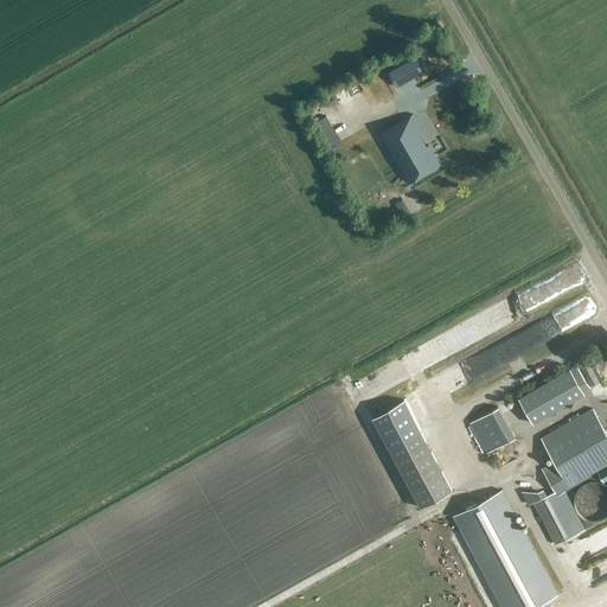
[(413,58),(389,74),(397,87),(421,72),(413,58)]
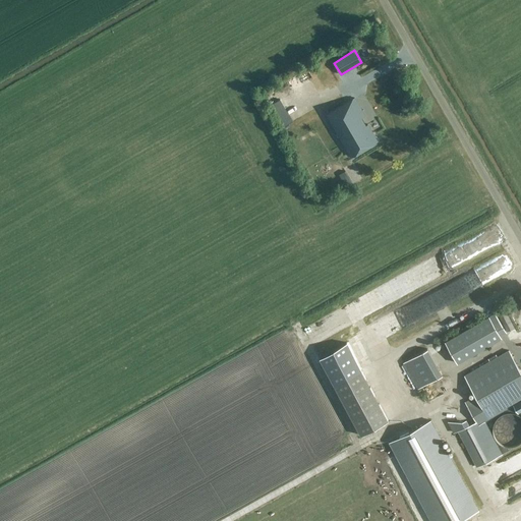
[(354,98),(326,115),(350,157),(377,141),(367,124),(365,125),(360,117),(363,115),(354,98)]
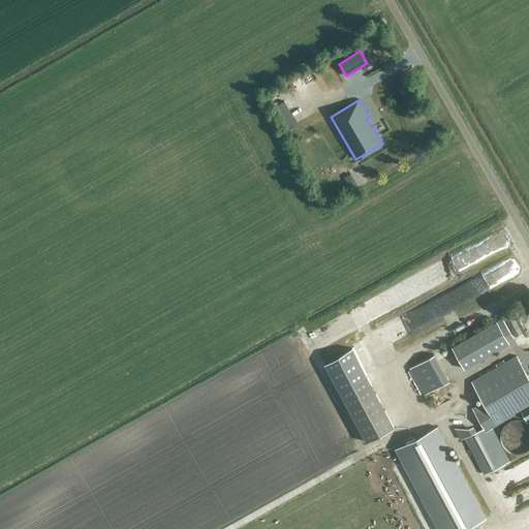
[(296,123),(285,103),(278,106),(288,127),(296,123)]
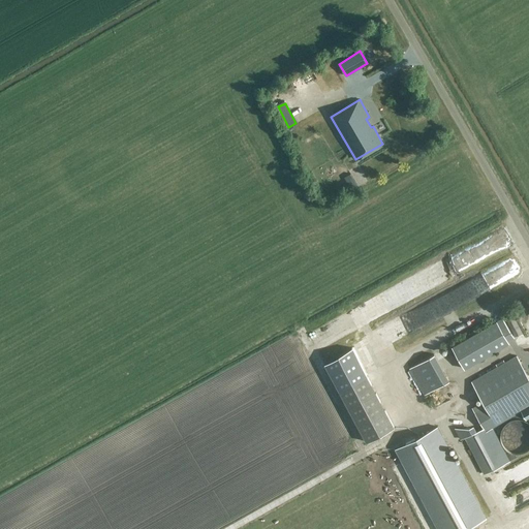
[(335,157),(341,154),(338,148),(332,152),(335,157)]
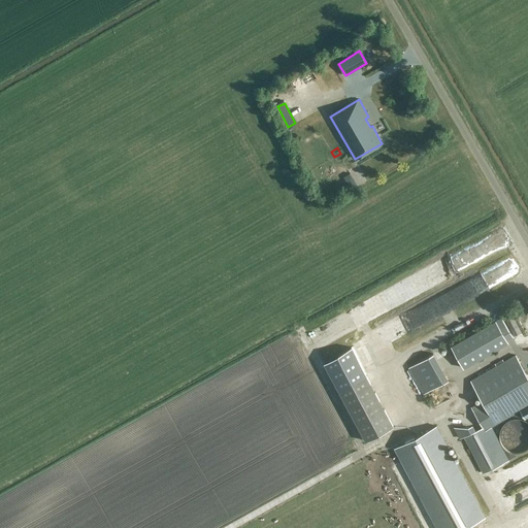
[(505,251),(507,256),(424,298),(433,318),(497,286),(499,292),(518,283),(514,274),(525,269),(514,246),(505,251)]
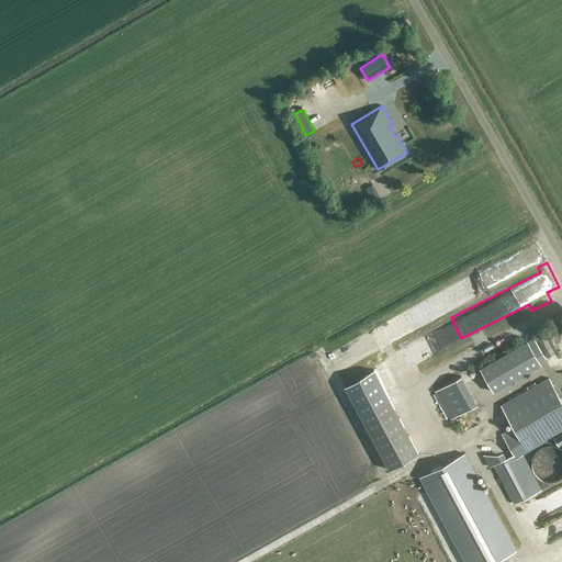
[(543,334),(536,337),(546,358),(554,353),(543,334)]
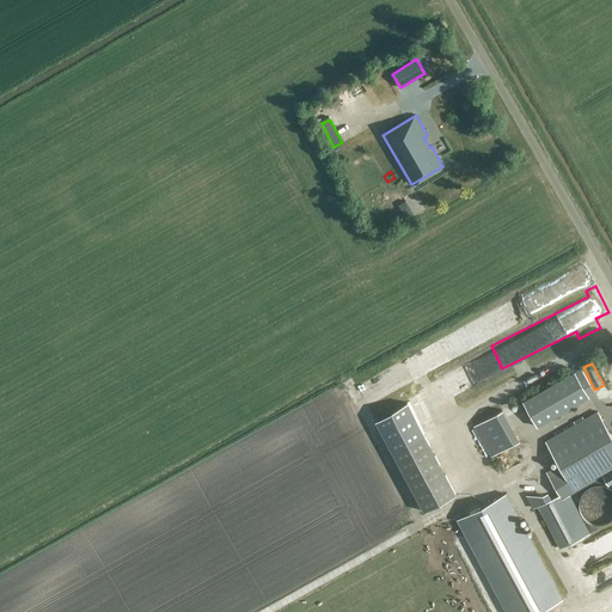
[(537,427),(588,397),(587,395),(594,391),(586,378),(580,381),(575,372),(522,402),(537,427)]
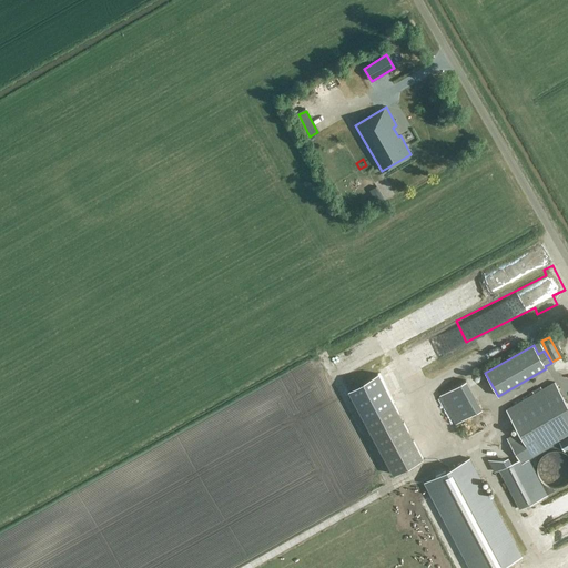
[(403,388),(422,379),(418,373),(407,378),(408,379),(401,384),(403,388)]
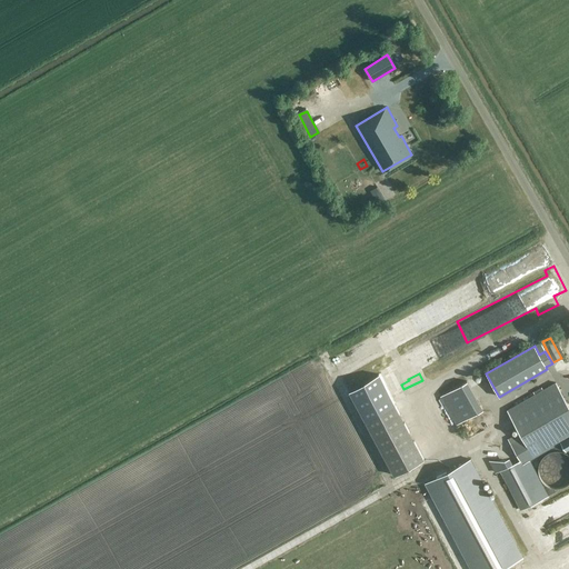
[(440,397),(456,426),(482,410),(467,381),(440,397)]
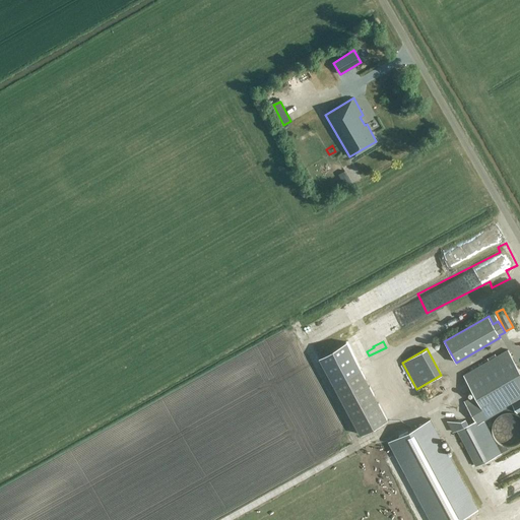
[(519,372),(507,350),(463,376),(474,395),(464,401),(475,420),(464,427),(457,430),(475,466),(500,453),(483,420),(511,404),(517,412),(519,410),(519,372)]
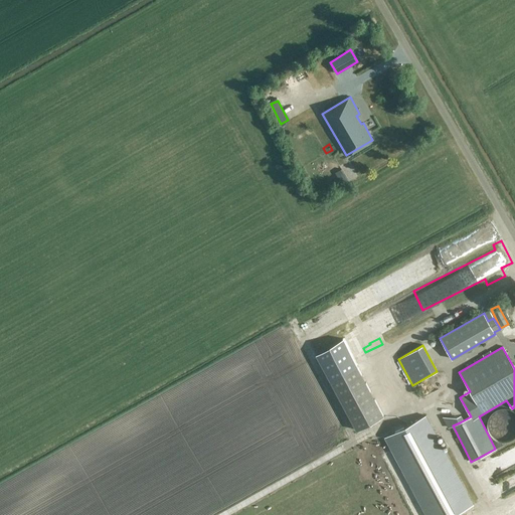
[(383,416),(356,366),(330,380),(356,431),(383,416)]
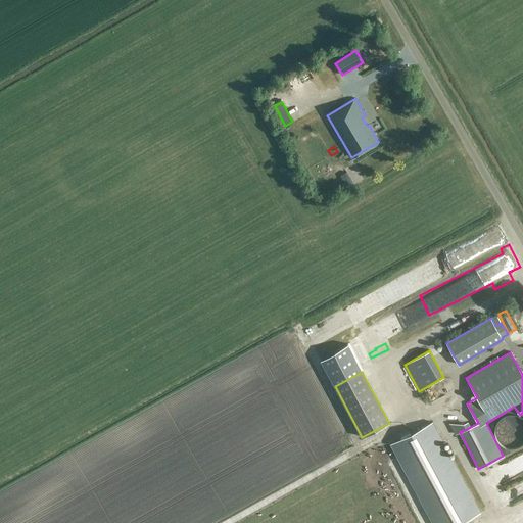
[(496,441),(501,445),(504,448),(510,449),(516,449),(520,447),(522,444),(522,419),(518,416),(513,415),(508,415),(503,417),(498,421),(495,425),(494,431),(494,436),(496,441)]
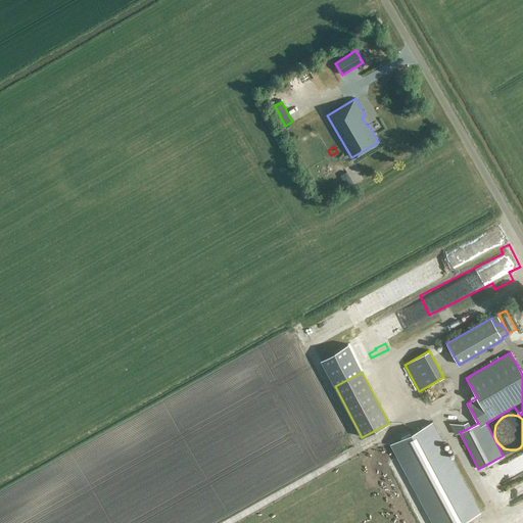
[(432,522),(459,522),(480,512),(432,422),(390,444),(432,522)]
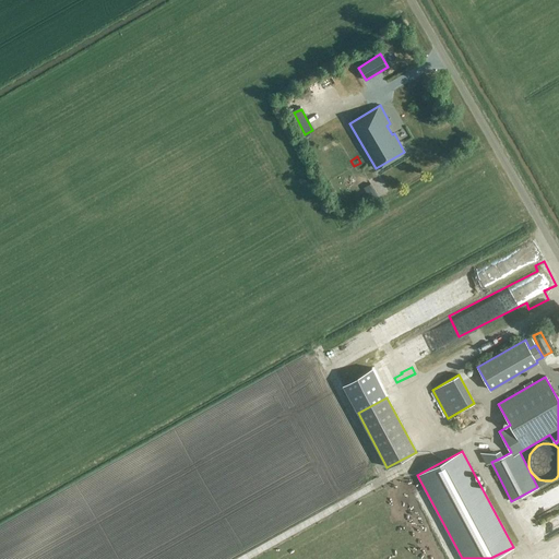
[(495,452),(479,452),(486,465),(491,462),(499,459),(495,452)]
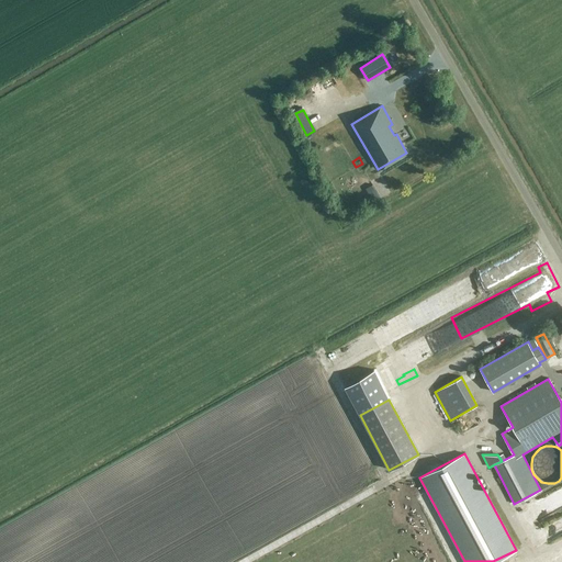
[(561,491),(527,504),(535,524),(539,523),(541,527),(547,525),(546,521),(551,519),(550,515),(561,510),(561,491)]
